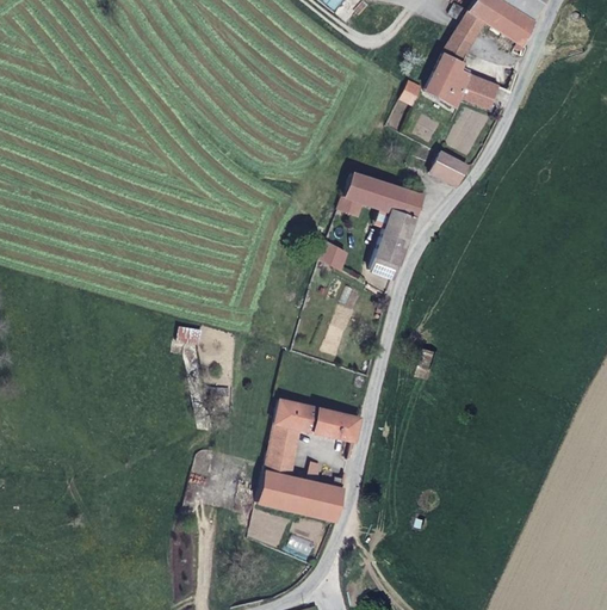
[(525,43),(536,19),(502,0),(474,0),(469,10),(485,19),(524,44),(525,43)]
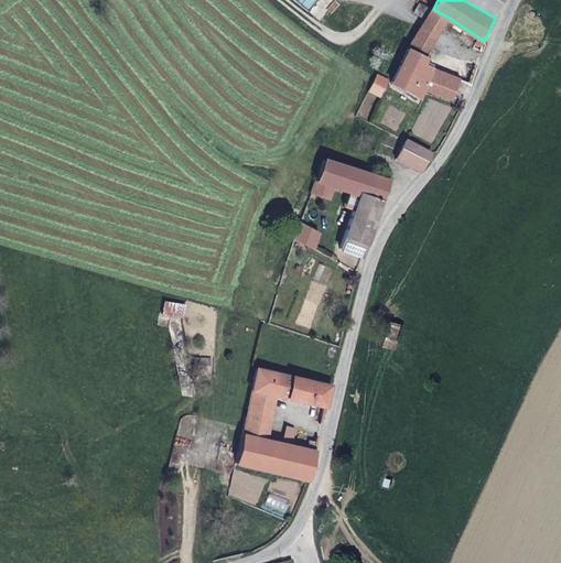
[(464,0),(495,18),(504,0),(464,0)]
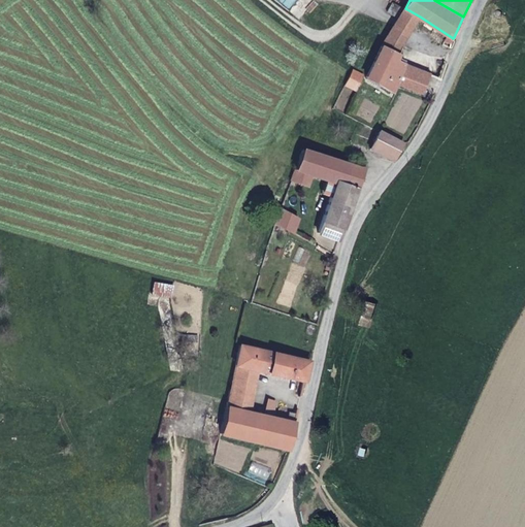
[(399,18),(405,8),(396,2),(391,11),(399,18)]
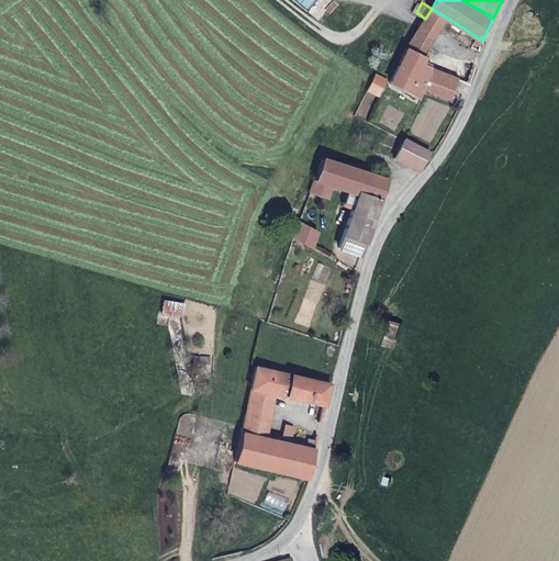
[(351,27),(359,15),(345,6),(337,18),(351,27)]
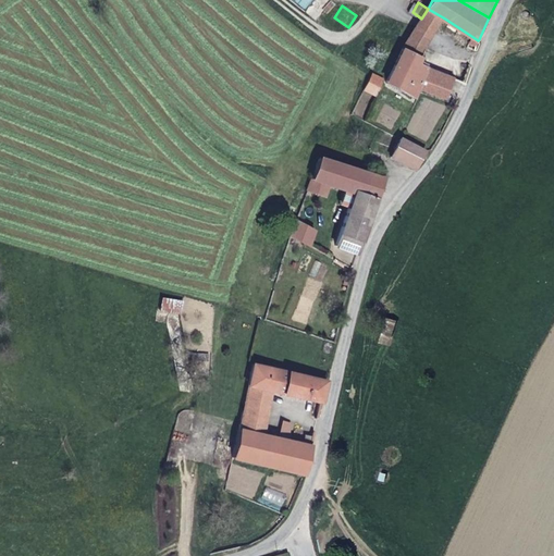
[(420,87),(429,66),(420,62),(421,59),(422,57),(404,47),(389,79),(417,97),(420,87)]
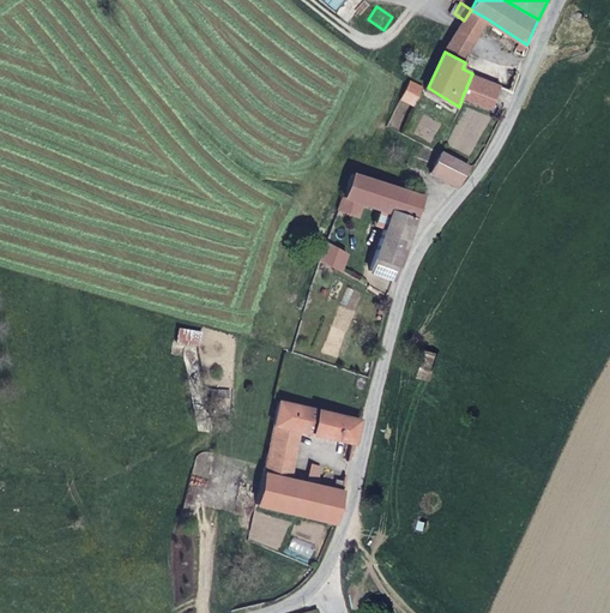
[(496,102),(502,84),(472,73),(463,96),(494,108),(496,102)]
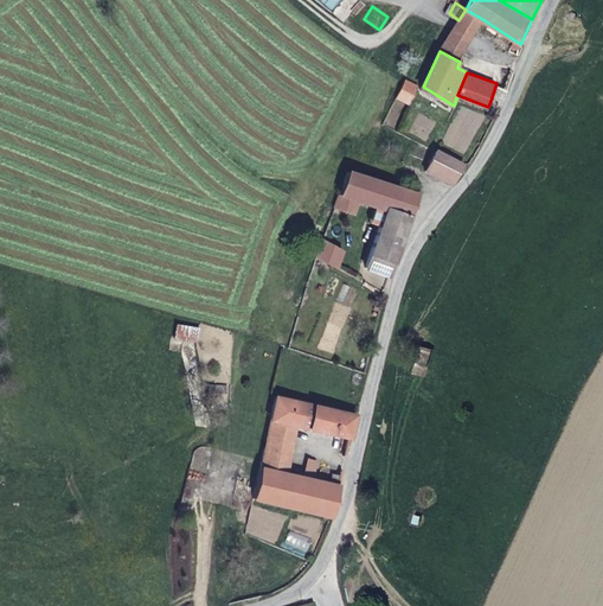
[(412,103),(421,84),(408,78),(398,96),(412,103)]
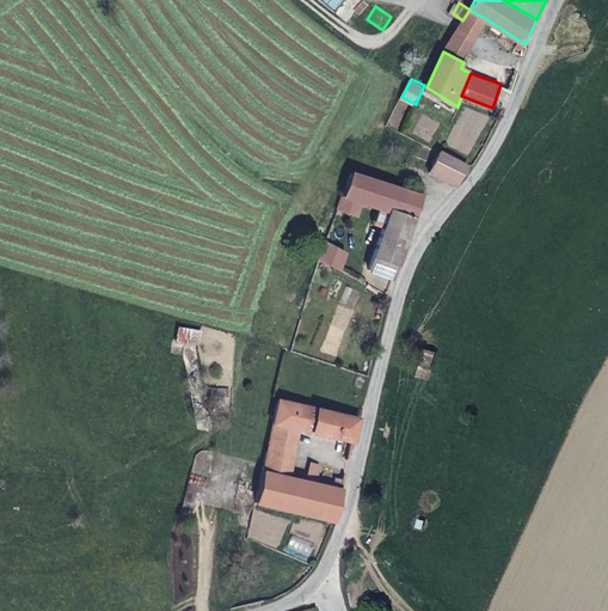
[(504,105),(513,89),(501,84),(495,102),(504,105)]
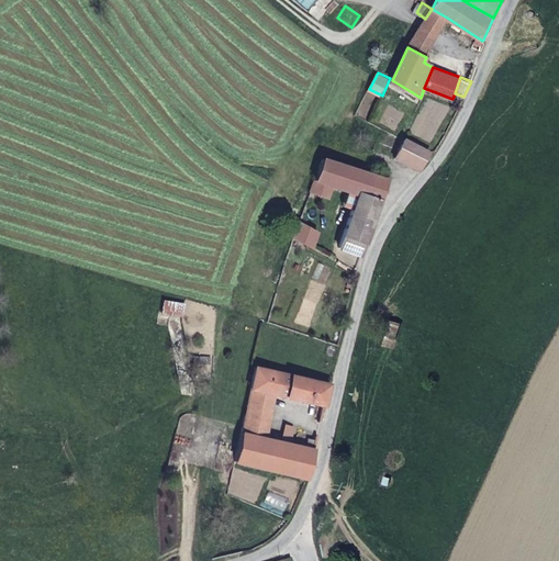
[(423,170),(432,152),(406,138),(406,139),(398,157),(423,170)]
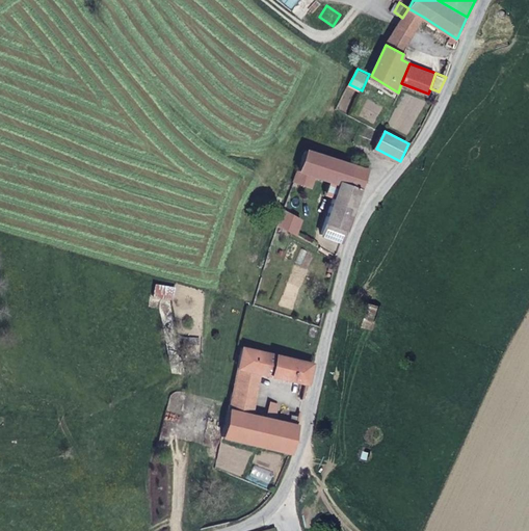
[(347,229),(363,184),(368,169),(308,150),(300,169),(318,176),(332,180),(341,183),(336,196),(327,221),(347,229)]
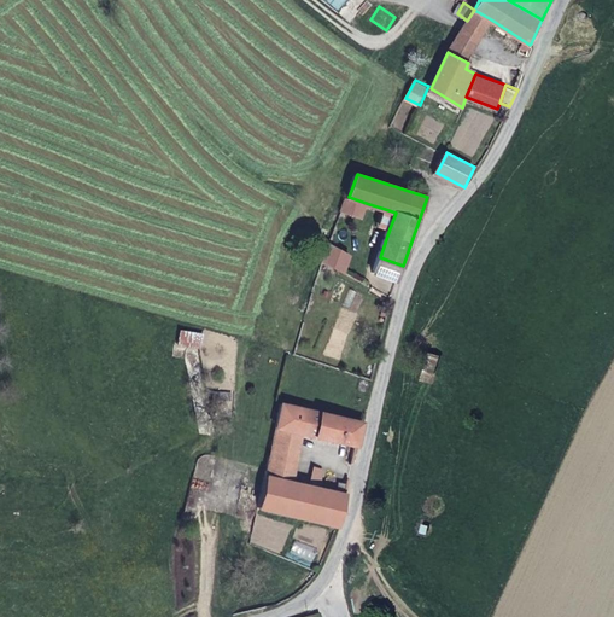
[(364,216),(369,204),(349,197),(344,209),(364,216)]
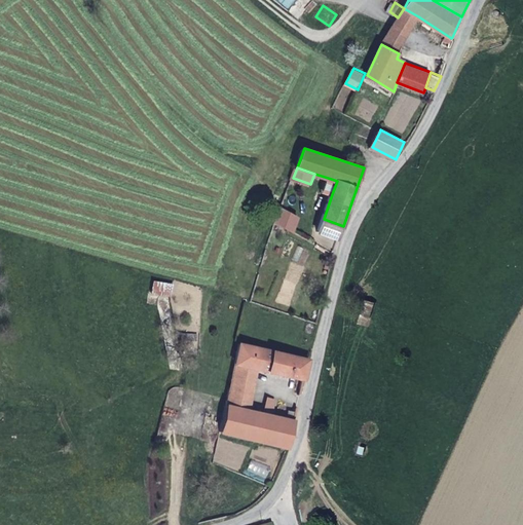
[(332,194),(337,181),(328,178),(323,191),(332,194)]
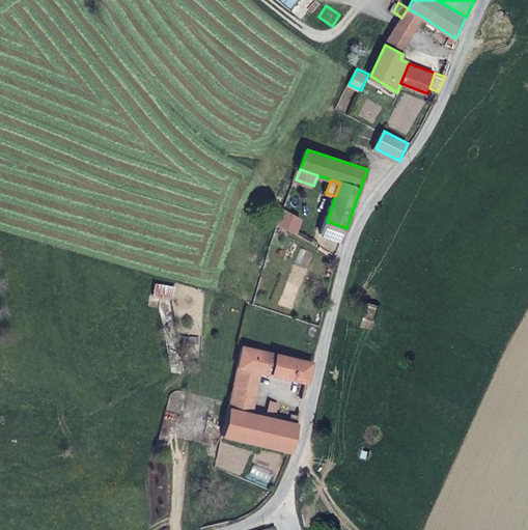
[(296,232),(302,219),(284,210),(279,223),(296,232)]
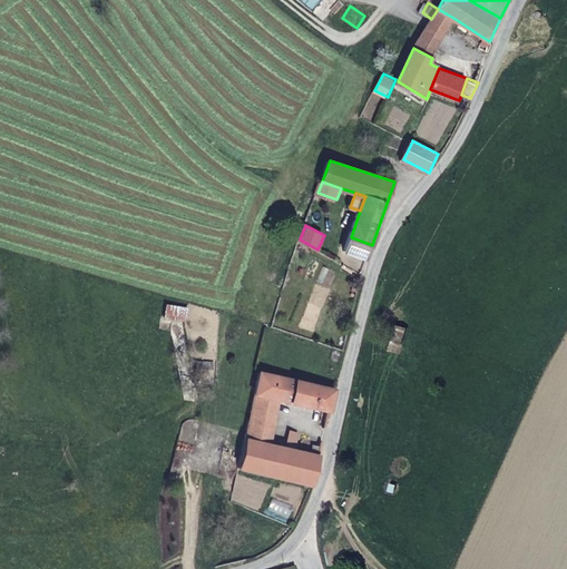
[(369,258),(372,245),(351,237),(346,251),(369,258)]
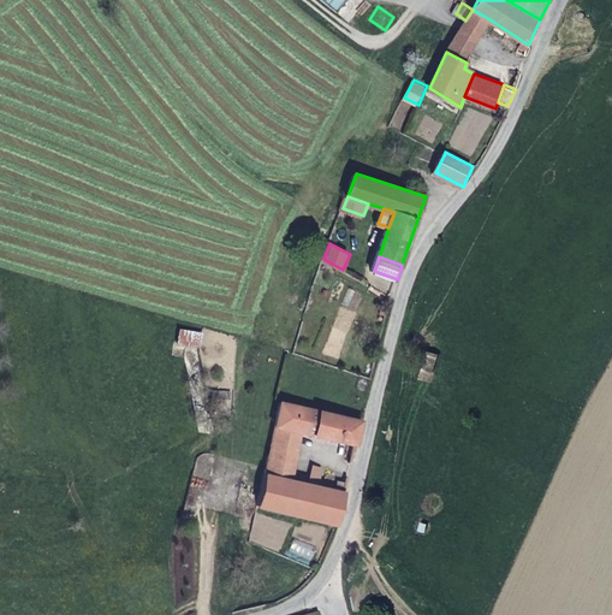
[(203,344),(205,332),(183,329),(180,342),(203,344)]
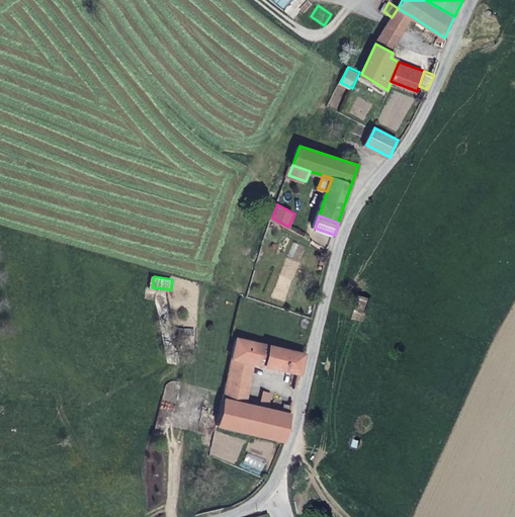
[(266,364),(270,345),(238,337),(234,356),(256,361),(266,364)]
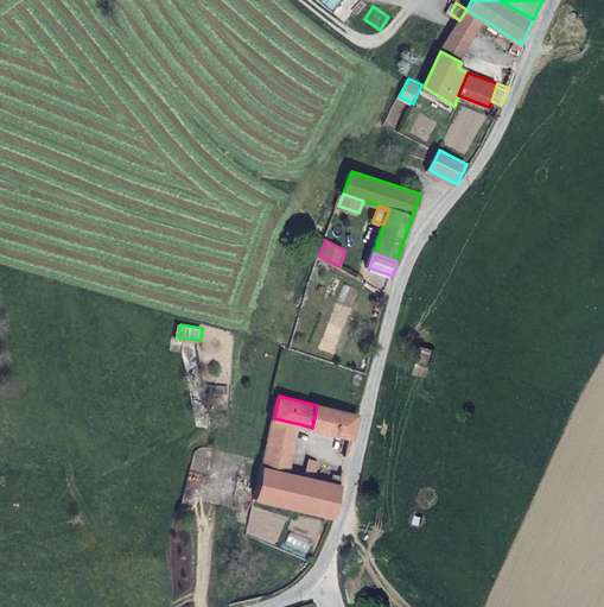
[(354,437),(360,415),(317,405),(312,428),(354,437)]
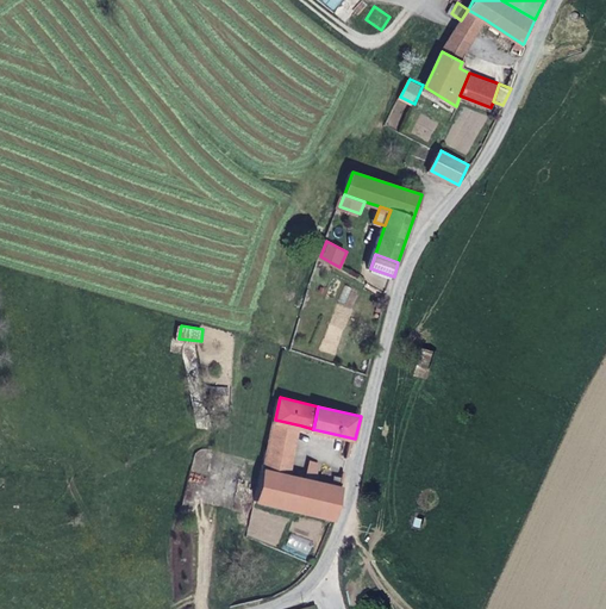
[(291,474),(301,426),(275,420),(264,468),(291,474)]
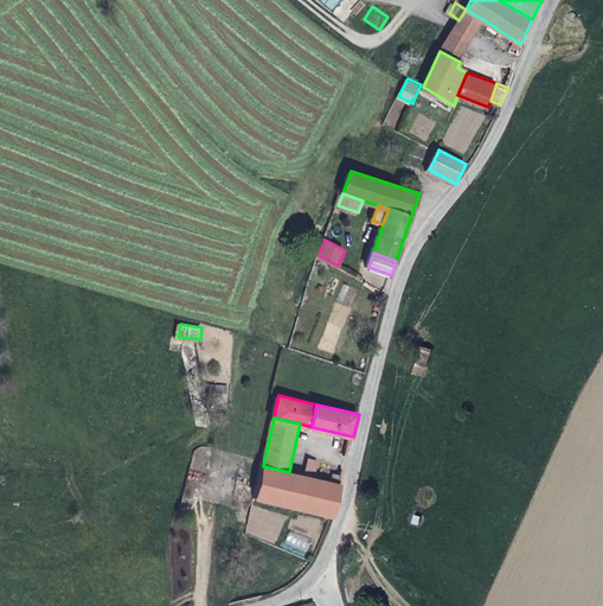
[(316,478),(320,461),(312,459),(308,476),(316,478)]
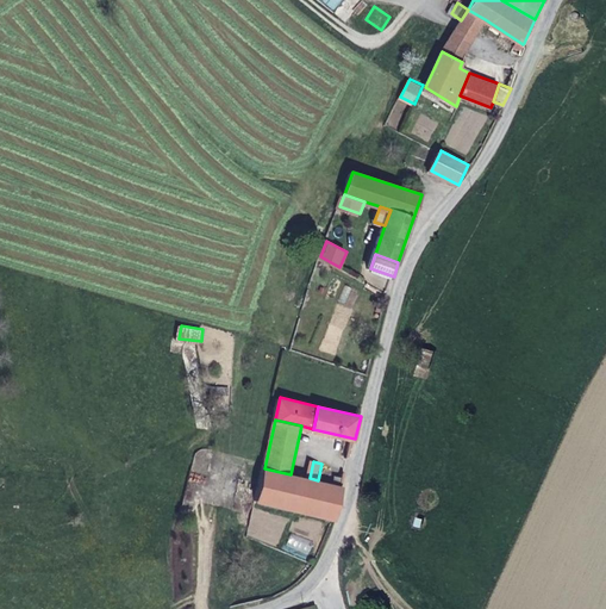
[(337,519),(344,486),(318,480),(310,478),(291,474),(264,468),(257,499),(337,519)]
